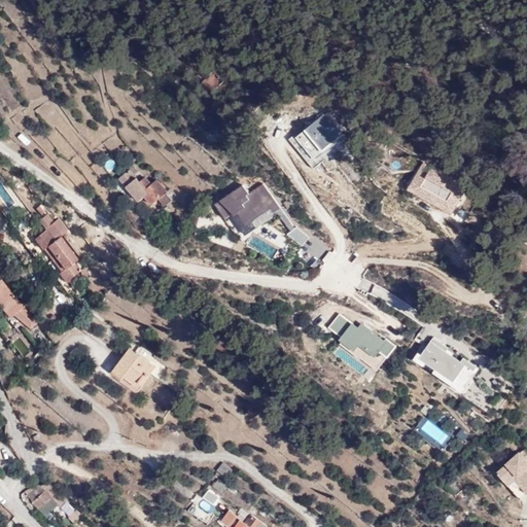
[(226,91),(232,86),(226,81),(221,85),(226,91)]
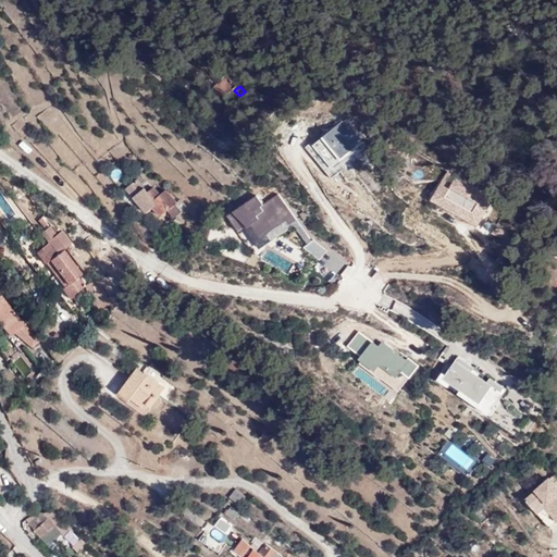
[(250,87),(245,91),(239,96),(239,97),(249,107),(259,98),(250,87)]
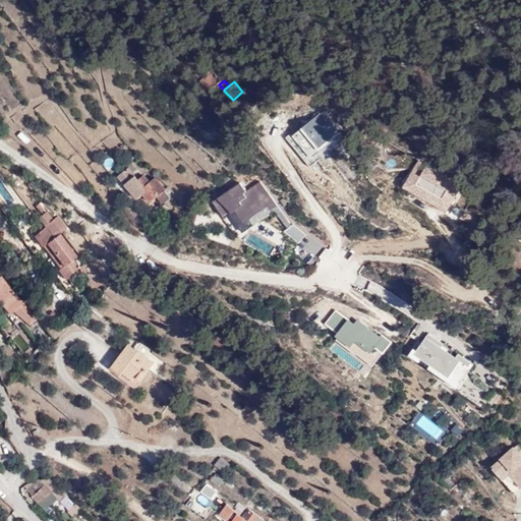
[(325,155),(322,151),(340,136),(322,111),(287,136),(308,166),(325,155)]
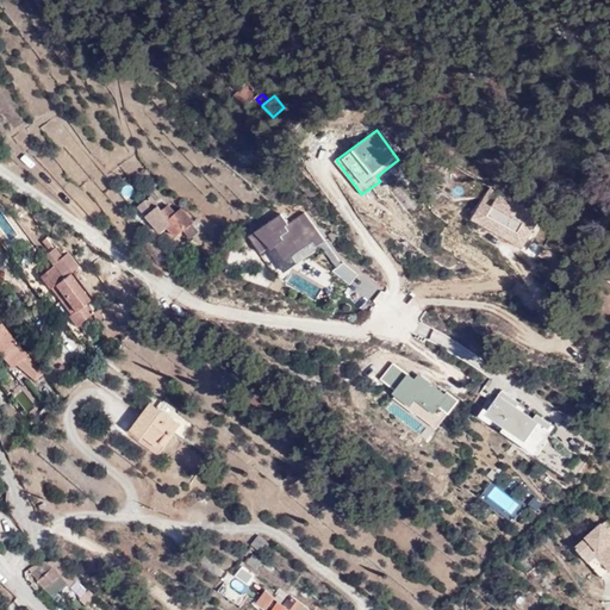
[(489,186),(471,218),(522,248),(541,216),(489,186)]
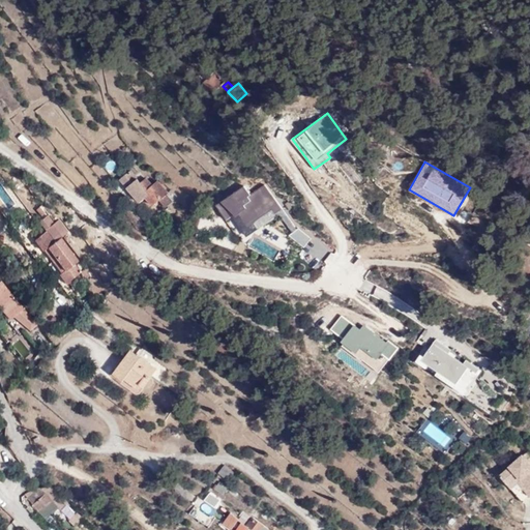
[(155,206),(145,197),(133,184),(121,196),(123,199),(128,205),(130,203),(145,217),(148,214),(155,206)]
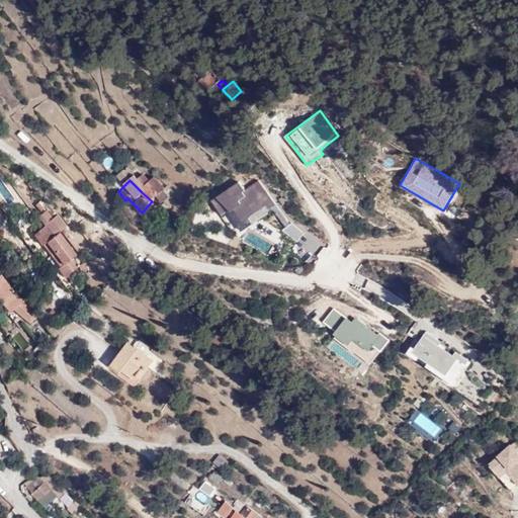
[(210,197),(220,213),(227,208),(239,230),(276,207),(259,180),(243,189),(238,181),(210,197)]
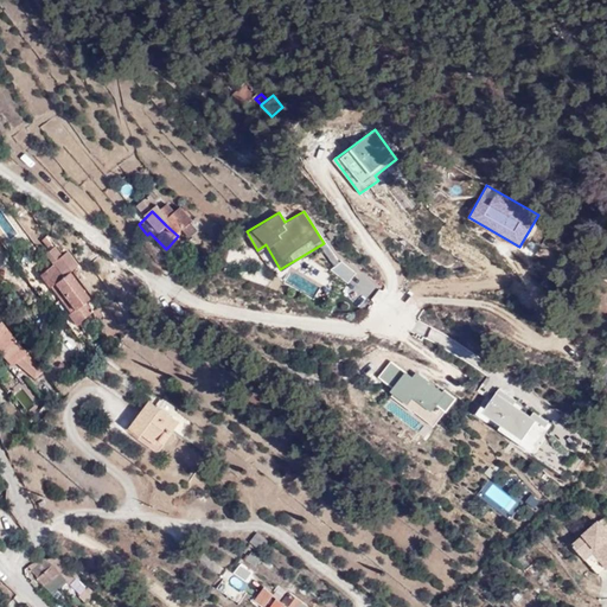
[(31,213),(21,218),(27,234),(37,229),(31,213)]
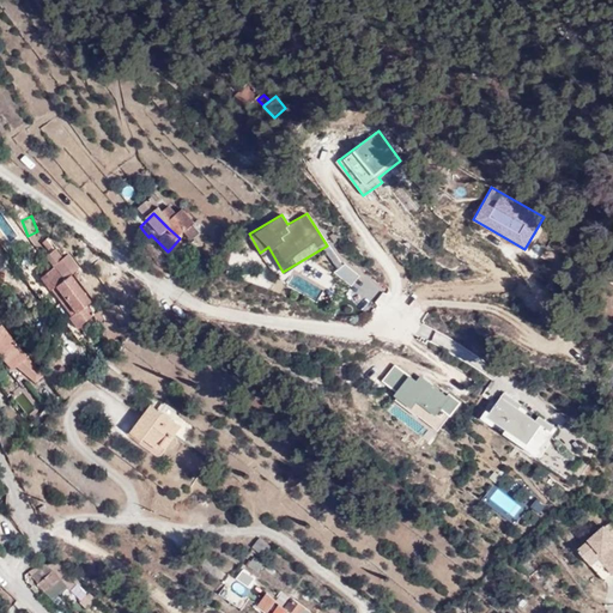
[(173,223),(168,228),(180,238),(171,248),(180,258),(199,238),(186,225),(181,230),(173,223)]
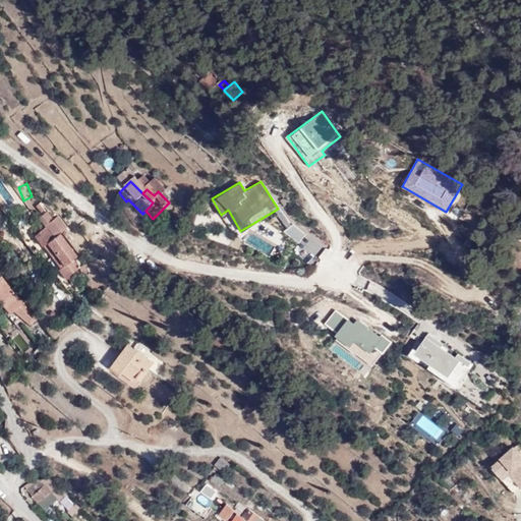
[(126,201),(121,195),(117,200),(121,205),(125,204),(138,217),(142,214),(128,199),(126,201)]
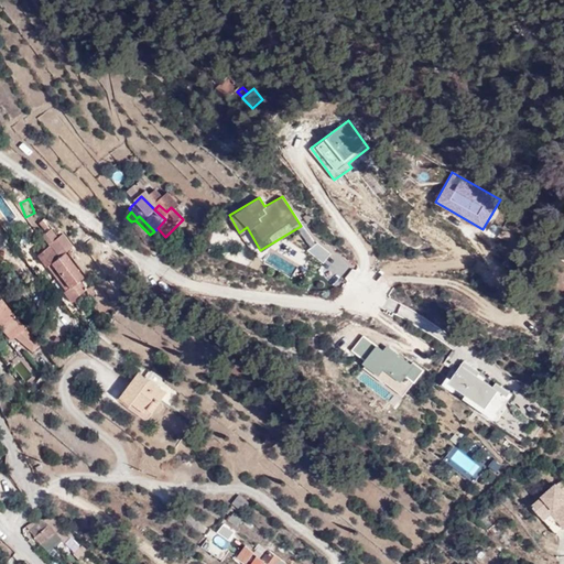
[(181,227),(174,232),(180,239),(186,234),(181,227)]
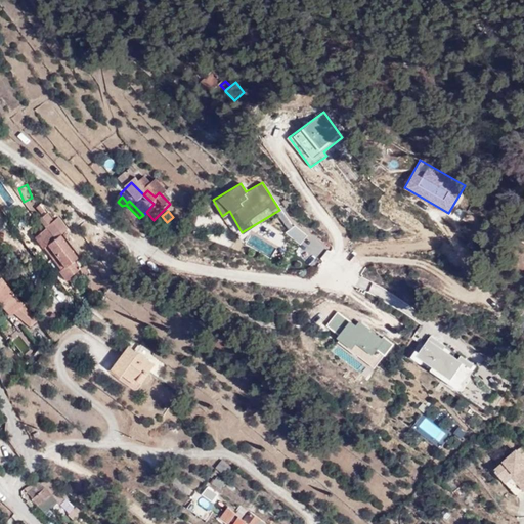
[(300,245),(307,235),(294,224),(287,233),(300,245)]
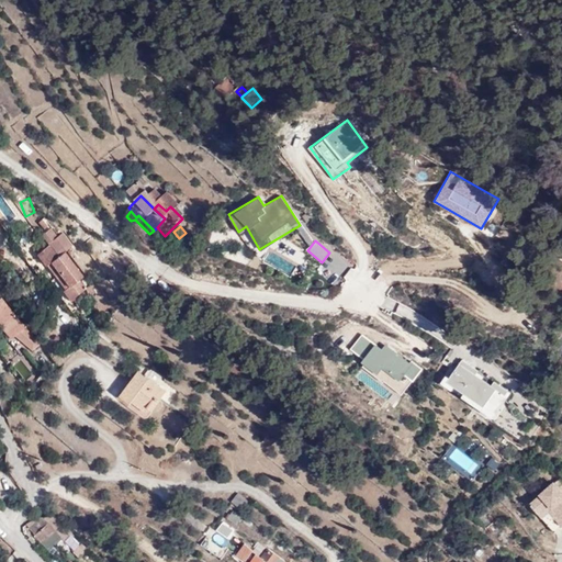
[(318,270),(334,285),(350,268),(335,254),(318,270)]
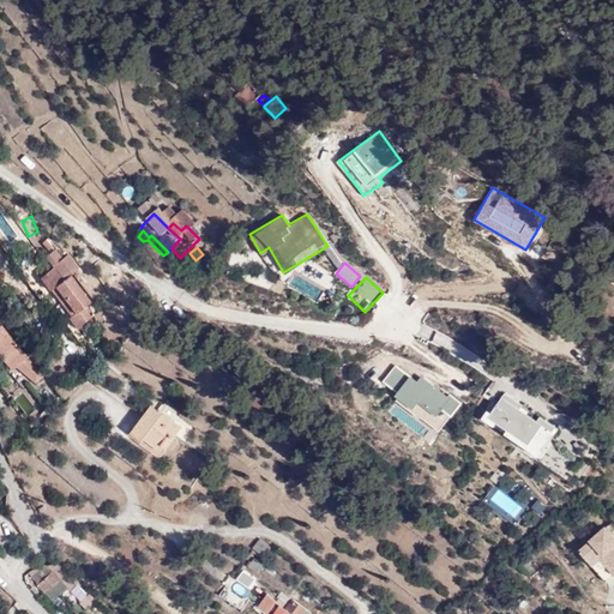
[(43,309),(55,300),(41,282),(24,294),(30,302),(32,300),(41,312),(43,309)]
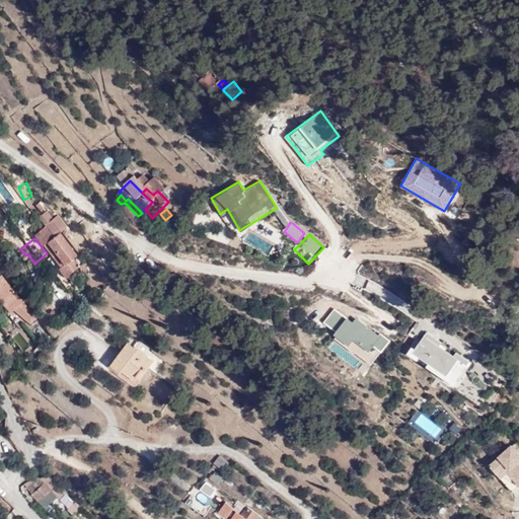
[(70,272),(54,248),(47,253),(36,262),(44,271),(54,285),(66,276),(70,272)]
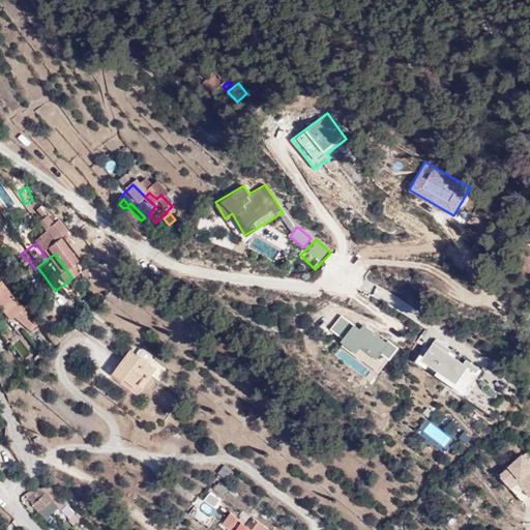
[(72,290),(67,282),(55,291),(51,294),(56,302),(72,290)]
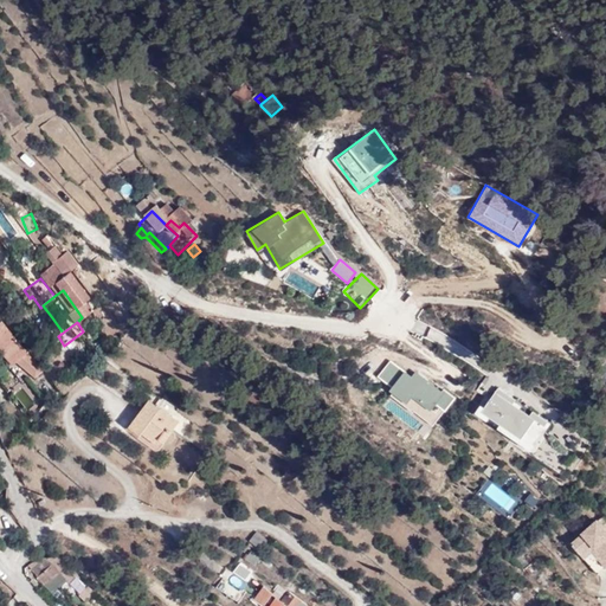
[(0,371),(7,381),(17,374),(0,350),(0,371)]
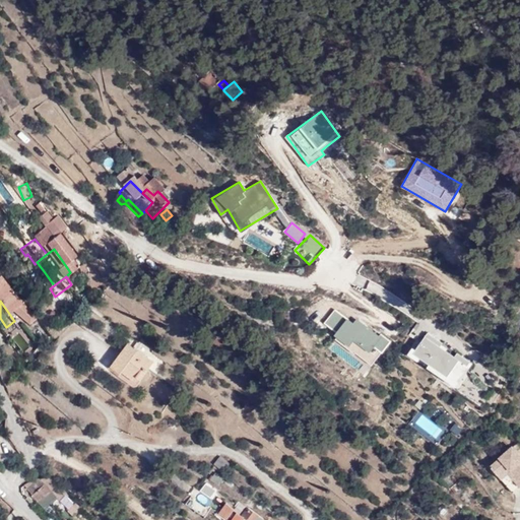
[(324,322),(333,331),(344,318),(334,309),(324,322)]
